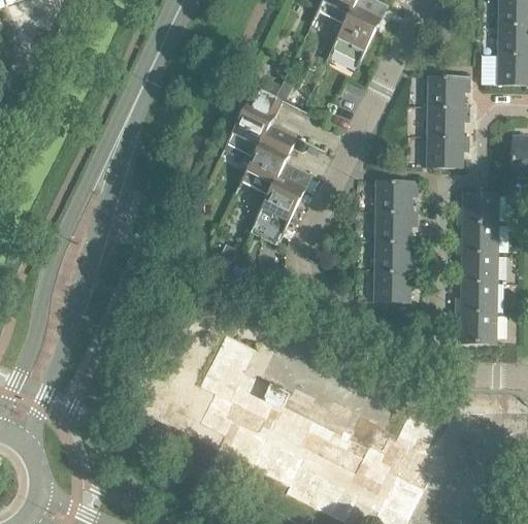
[(323,0),(319,8),(345,22),(357,0),(323,0)]
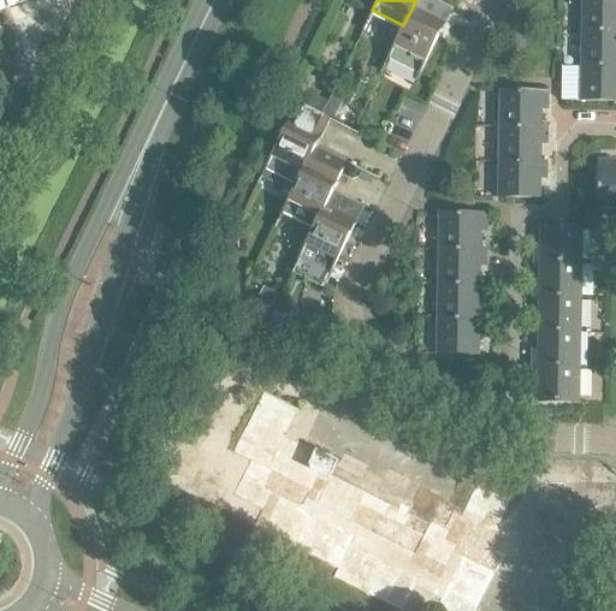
[(416,0),(403,25),(390,54),(422,70),(454,5),(443,0),(416,0)]
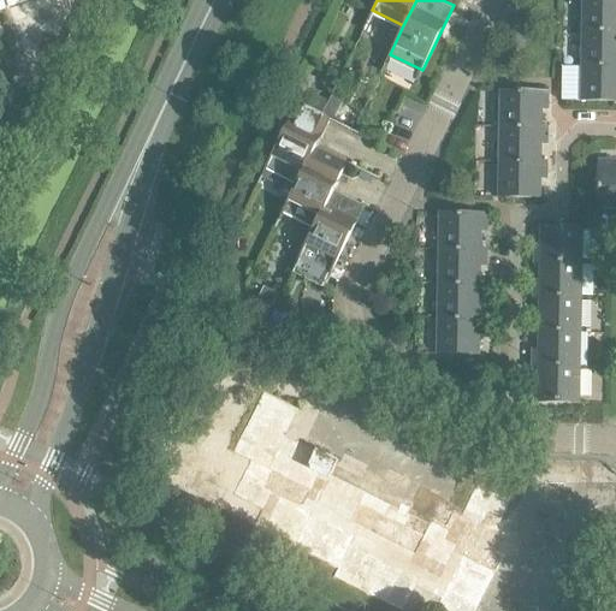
[(582,0),(582,25),(615,25),(615,0),(582,0)]
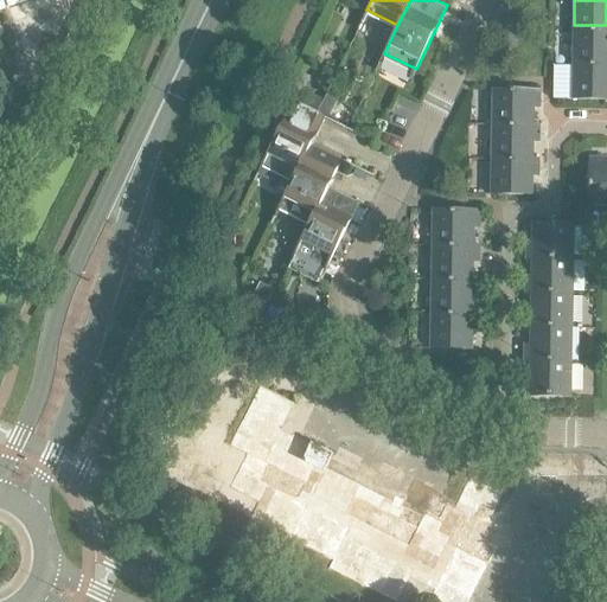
[(606,25),(574,25),(573,59),(606,59),(606,25)]
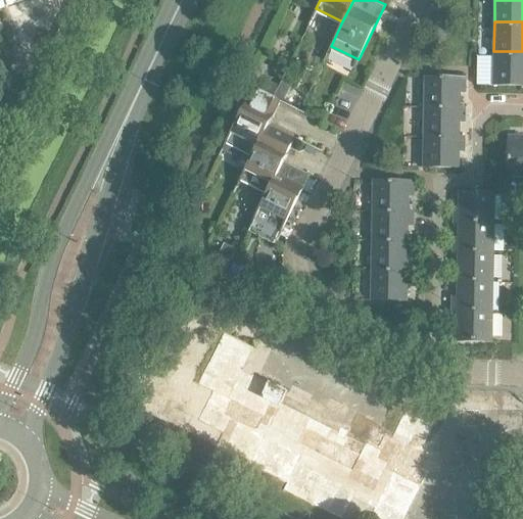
[(522,51),(493,51),(493,83),(522,83),(522,51)]
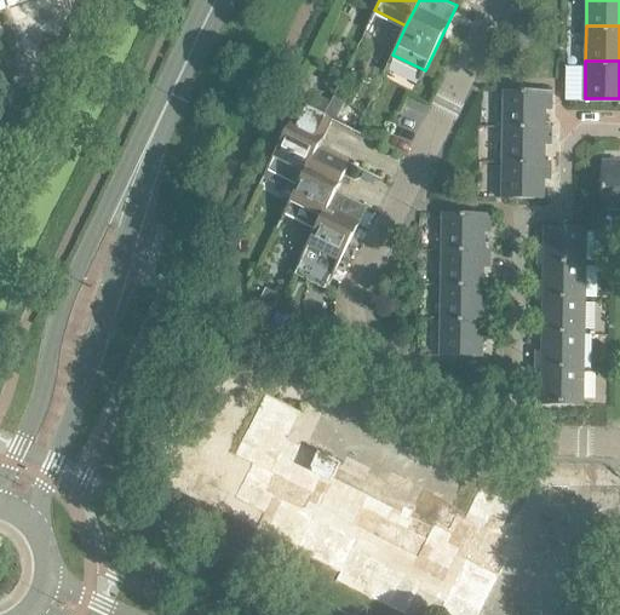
[(504,88),(503,124),(545,125),(545,107),(551,107),(551,88),(504,88)]
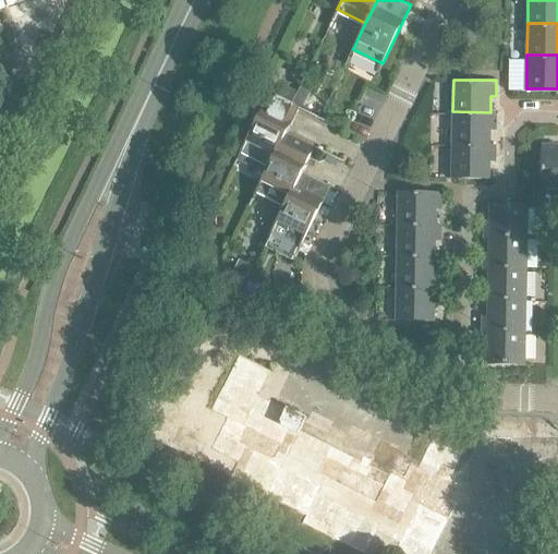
[(283,95),(292,99),(298,88),(289,85),(283,95)]
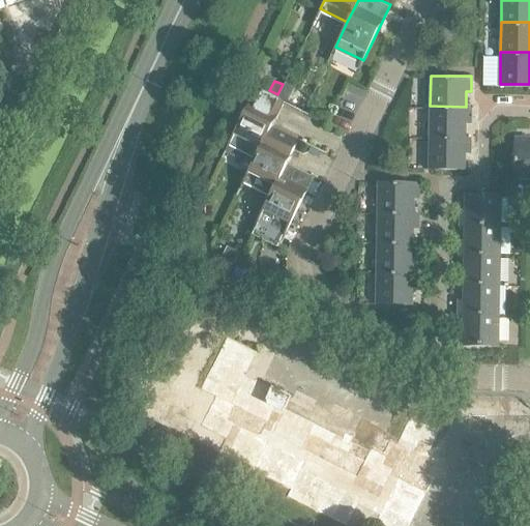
[(285,81),(278,95),(288,99),(294,85),(285,81)]
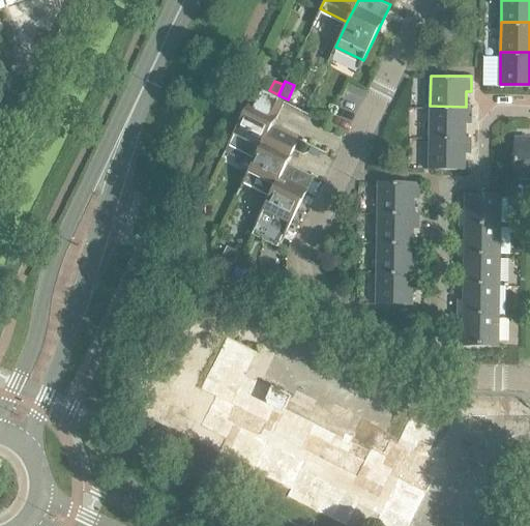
[(229,142),(256,155),(272,123),(285,99),(257,86),(229,142)]
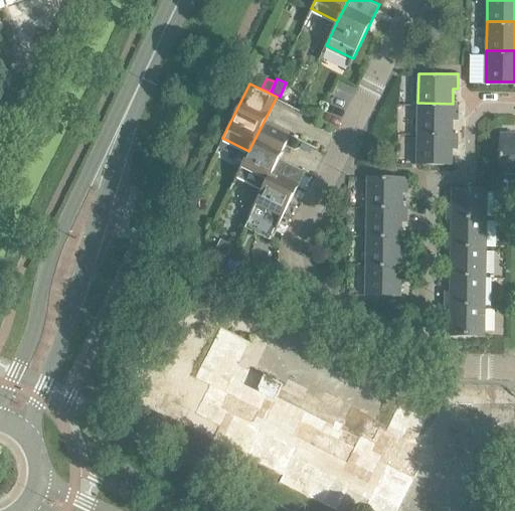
[(417,103),(417,132),(453,132),(453,118),(458,118),(458,104),(453,104),(417,103)]
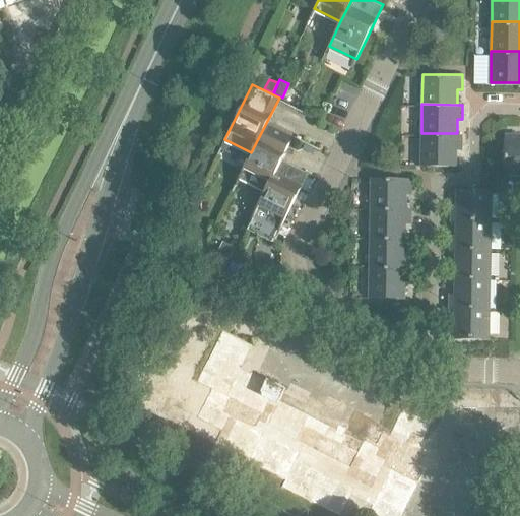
[(240,176),(266,189),(282,158),(295,134),(267,121),(251,152),(240,176)]
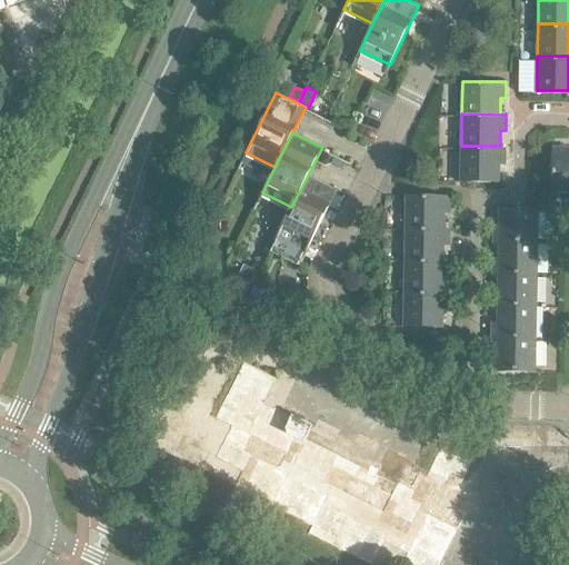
[(552,189),(568,189),(568,145),(553,145),(552,189)]
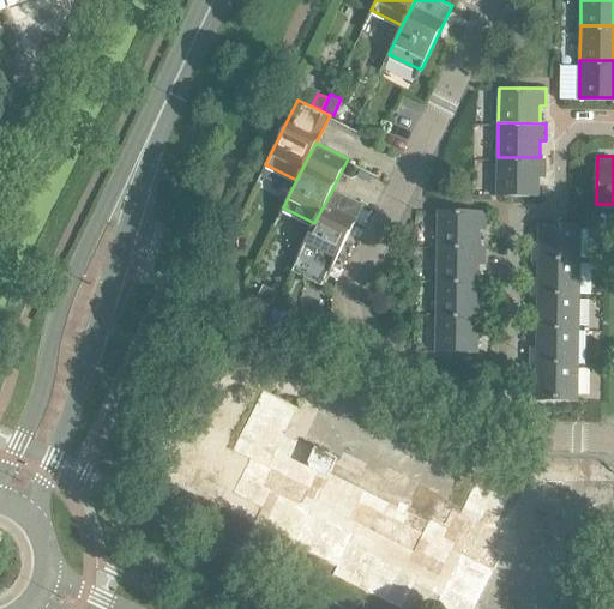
[(545,158),(540,157),(498,157),(497,193),(539,194),(539,175),(545,175),(545,158)]
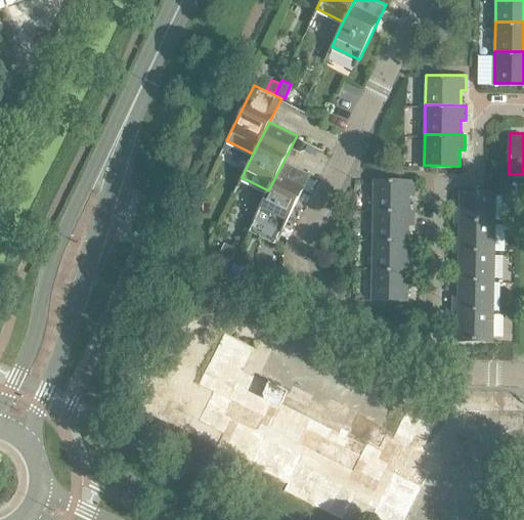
[(285,160),(268,190),(256,214),(284,228),(311,173),(285,160)]
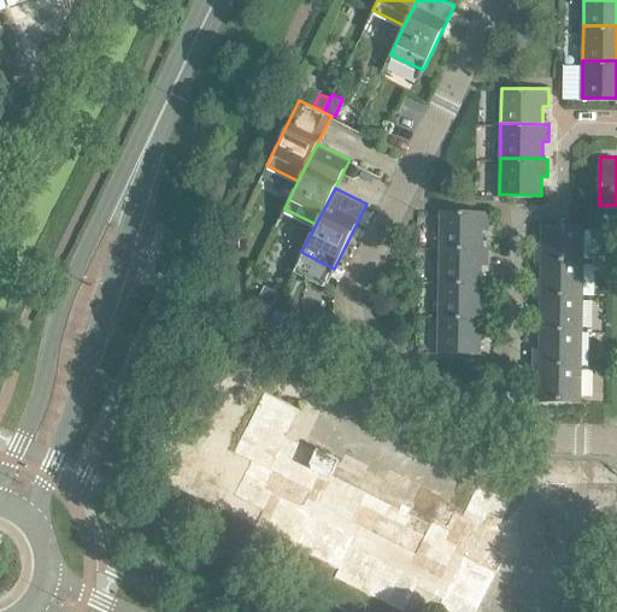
[(440,210),(440,245),(482,246),(482,229),(488,229),(488,211),(440,210)]
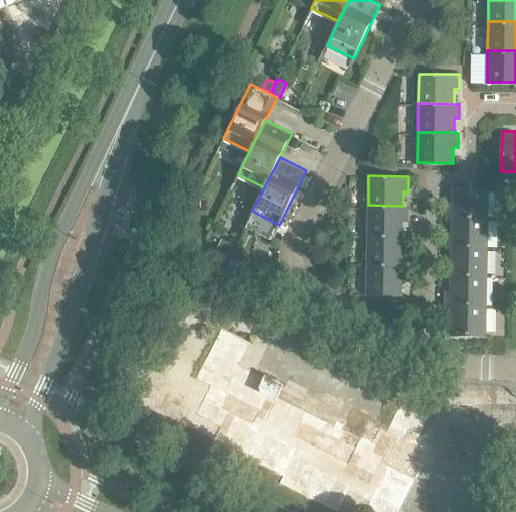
[(447,218),(453,218),(488,219),(488,187),(453,186),(453,203),(447,203),(447,218)]
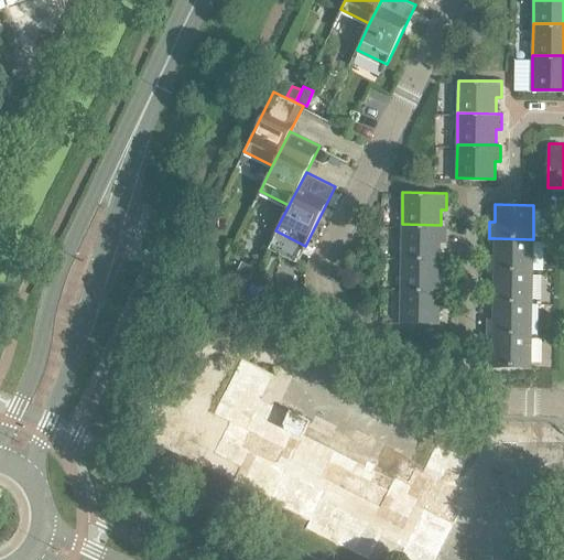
[(402,224),(401,256),(440,257),(441,240),(445,240),(446,225),(441,225),(402,224)]
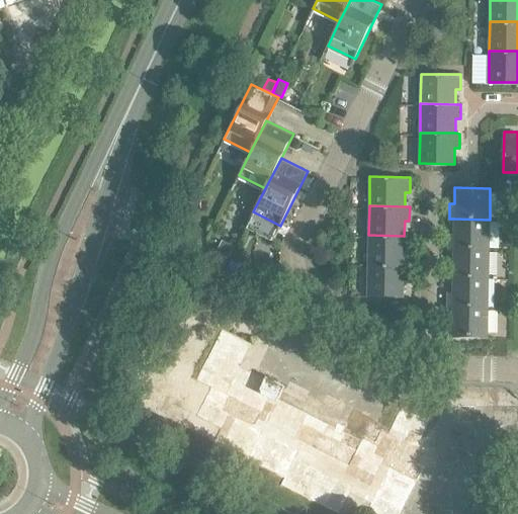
[(449,248),(453,248),(489,248),(490,220),(454,219),(454,233),(449,233),(449,248)]
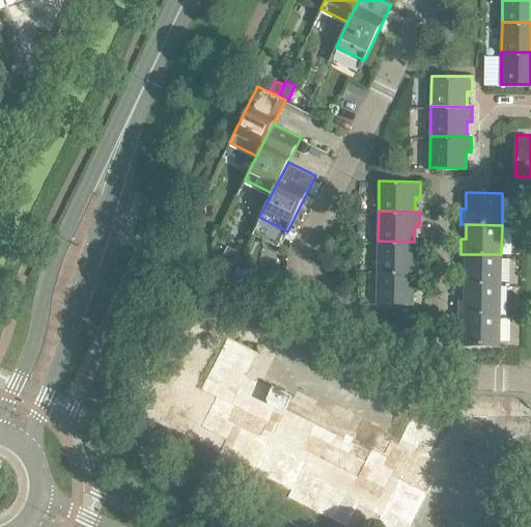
[(378,241),(378,271),(414,271),(414,256),(419,256),(419,242),(414,242),(378,241)]
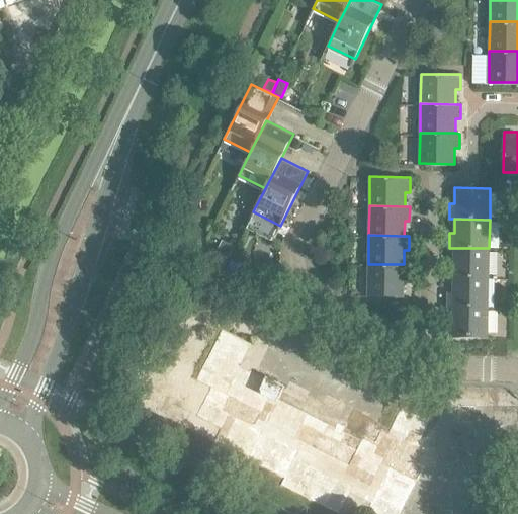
[(209,264),(208,266),(221,272),(222,270),(231,253),(219,247),(211,259),(209,264)]
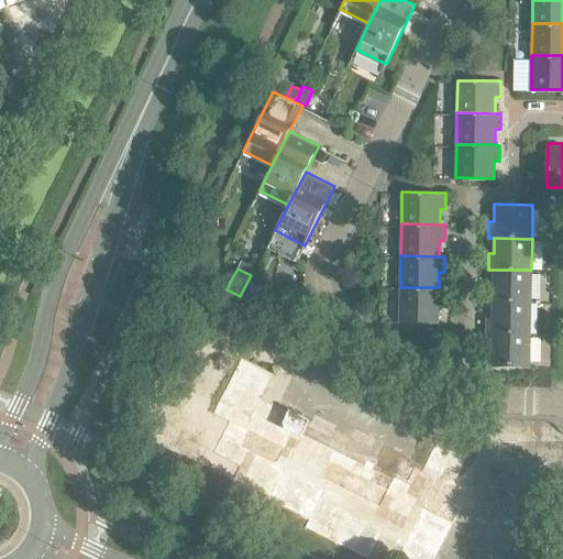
[(487,300),(493,302),(531,302),(531,270),(493,270),(493,285),(487,285),(487,300)]
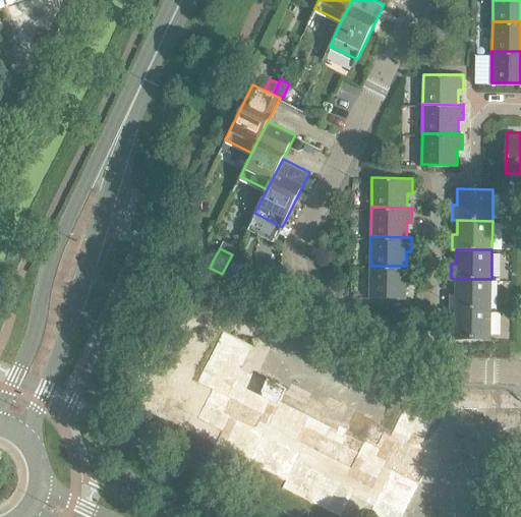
[(233,260),(226,271),(244,282),(251,270),(233,260)]
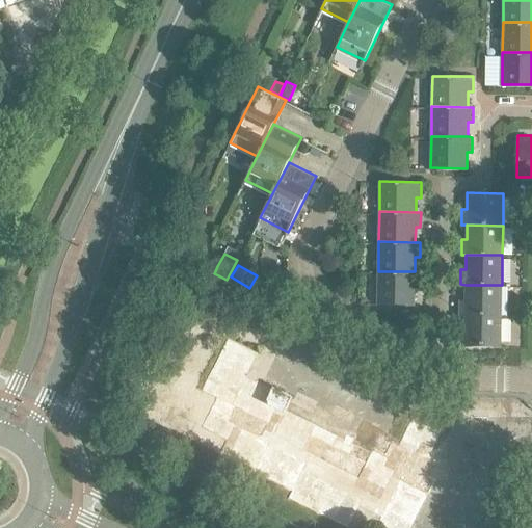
[(420,272),(415,271),(378,271),(378,302),(415,304),(415,287),(420,287),(420,272)]
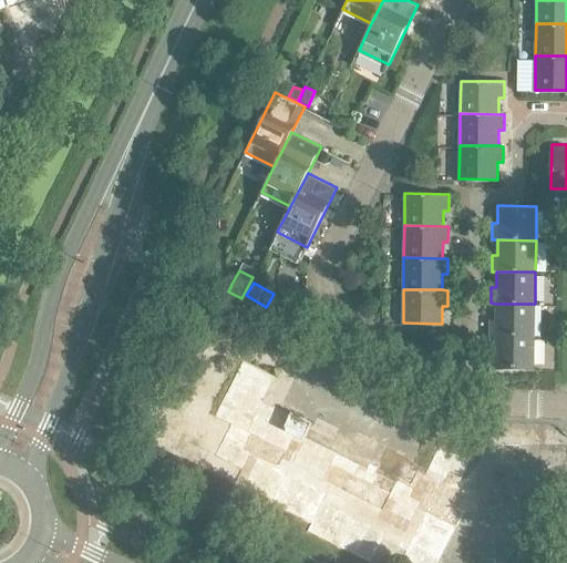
[(491,335),(496,335),(534,336),(535,304),(496,304),(496,319),(491,319),(491,335)]
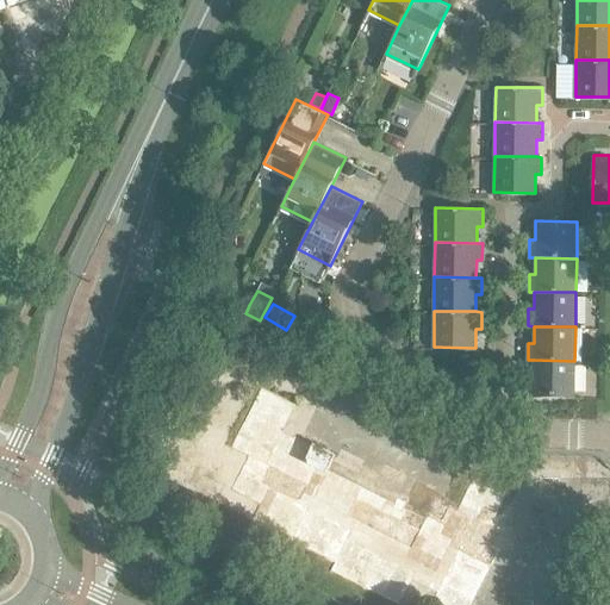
[(574,361),(534,360),(533,378),(527,376),(527,394),(574,395),(574,361)]
